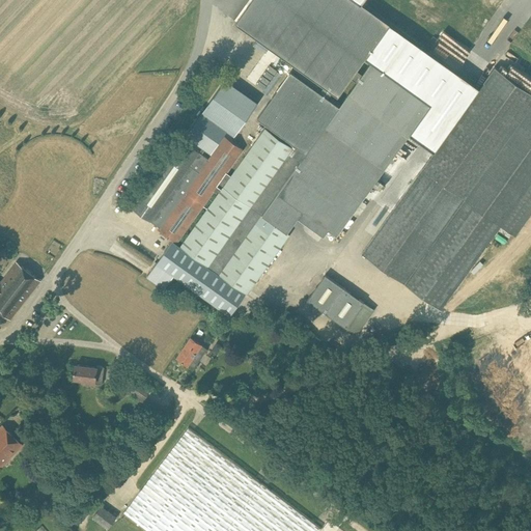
[(172,241),(147,276),(165,288),(170,280),(173,276),(195,290),(230,315),(247,292),(248,292),(290,233),(287,232),(299,217),(304,211),(329,228),(337,234),(410,134),(435,151),(362,253),(441,308),(501,224),(530,180),(530,91),(495,66),(480,87),(362,2),(363,0),(252,0),(236,23),(325,85),(320,91),(291,71),(257,117),(297,144),(294,148),(264,127),(180,246),(172,241)]
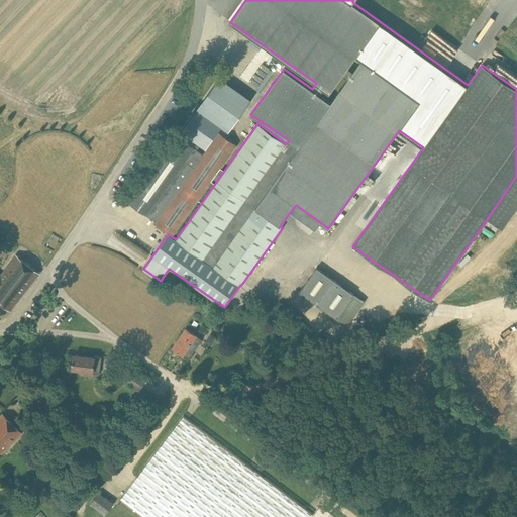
[(219,77),(197,109),(221,126),(228,131),(251,100),(219,77)]
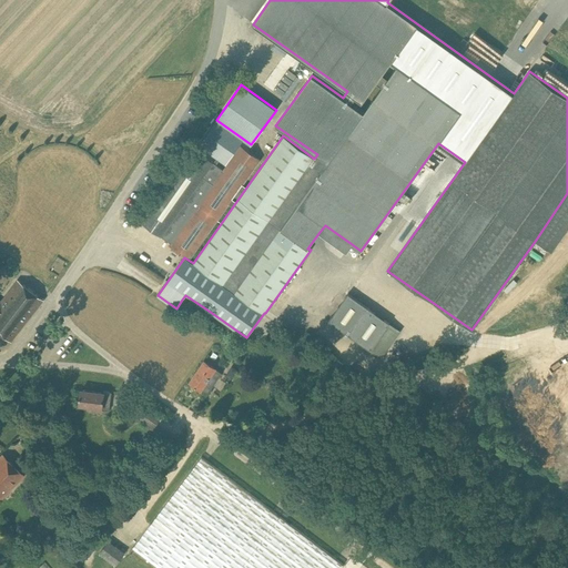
[(217,158),(214,162),(216,164),(221,159),(226,163),(243,139),(216,120),(199,144),(217,158)]
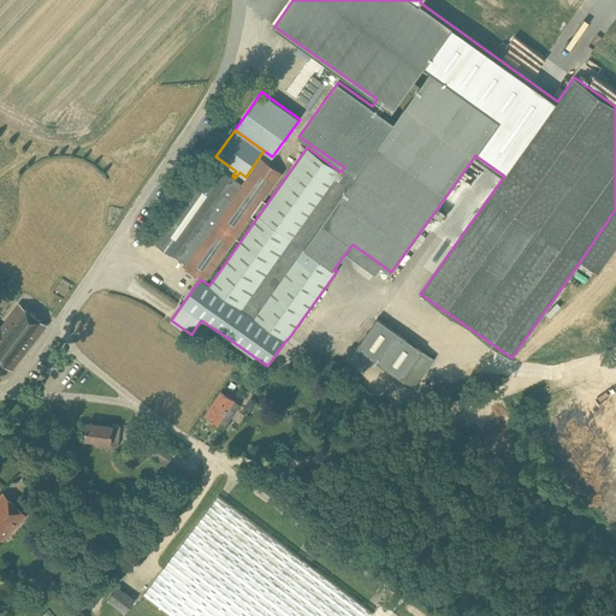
[(232,176),(212,163),(195,185),(155,242),(175,256),(187,265),(184,267),(205,282),(283,173),(261,158),(243,184),(235,178),(232,176)]
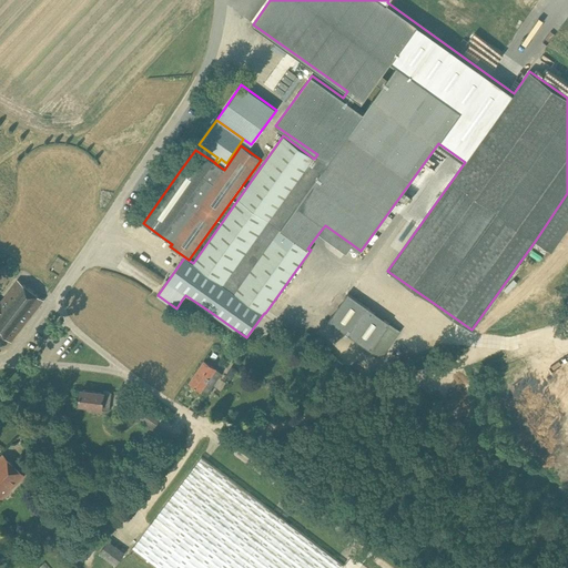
[(0,301),(0,332),(10,341),(42,300),(19,281),(2,303),(0,301)]
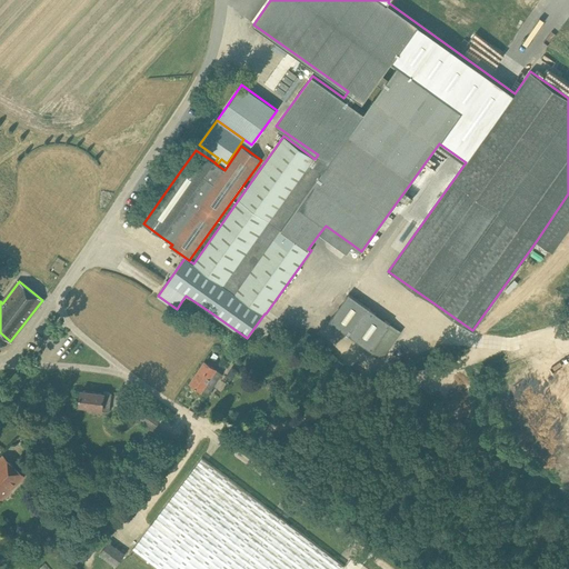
[(401,330),(348,293),(330,320),(382,357),(401,330)]
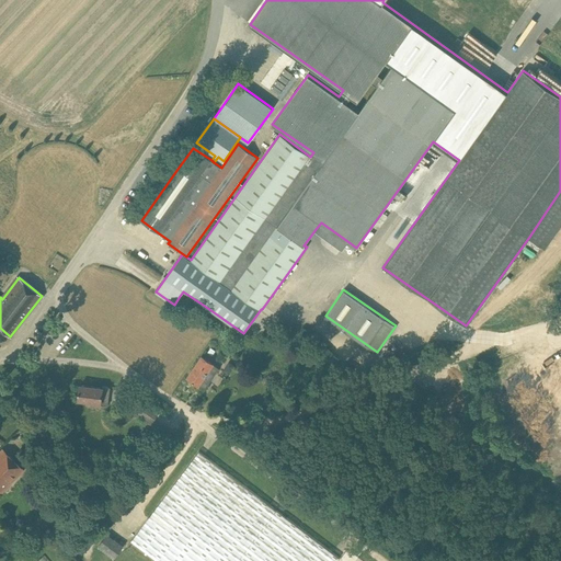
[(219,368),(202,356),(187,378),(205,389),(219,368)]
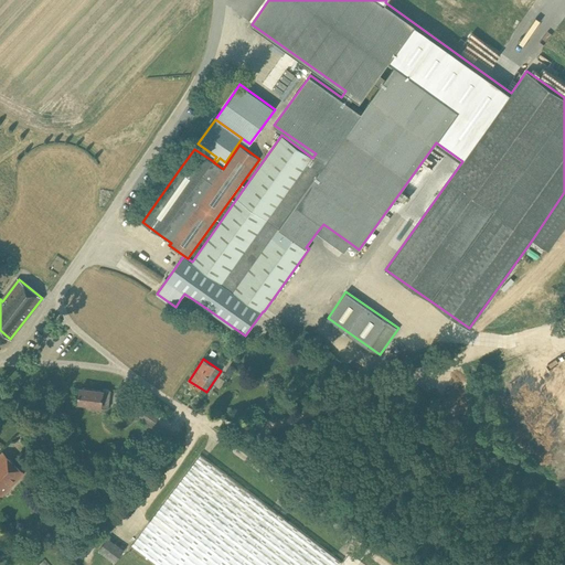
[(236,368),(231,364),(227,369),(233,373),(236,368)]
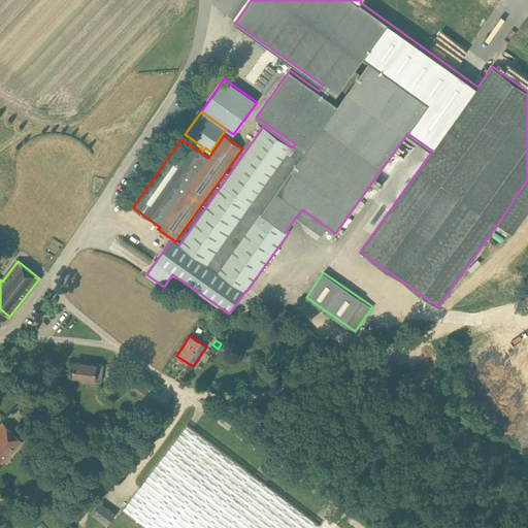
[(198,360),(205,365),(211,356),(205,351),(198,360)]
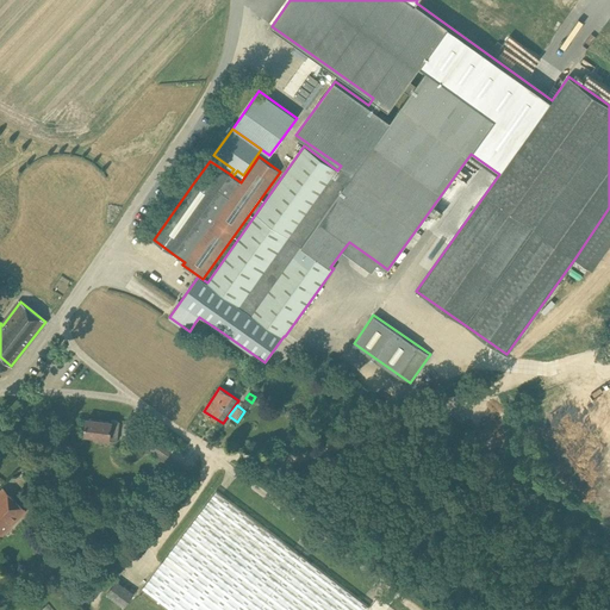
[(118,433),(120,421),(112,419),(111,422),(87,418),(86,425),(85,425),(85,428),(86,429),(85,435),(109,439),(110,431),(118,433)]
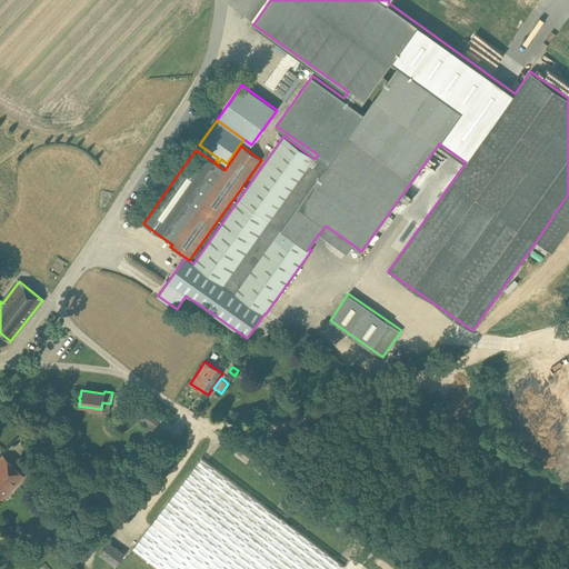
[(138,420),(153,430),(161,419),(146,408),(138,420)]
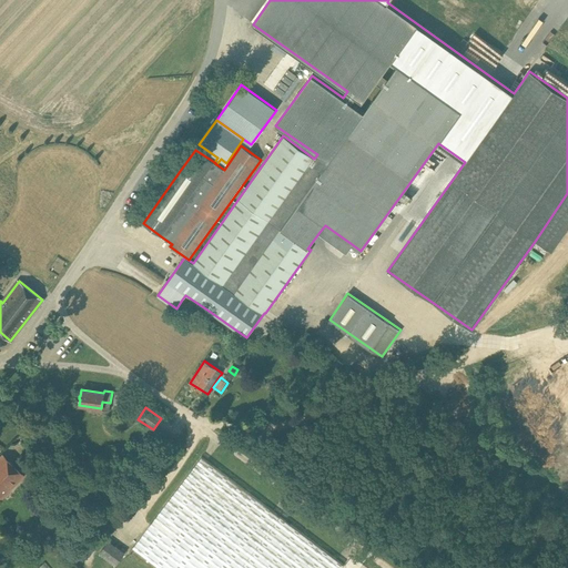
[(23,475),(3,455),(1,457),(0,457),(0,494),(2,497),(23,475)]
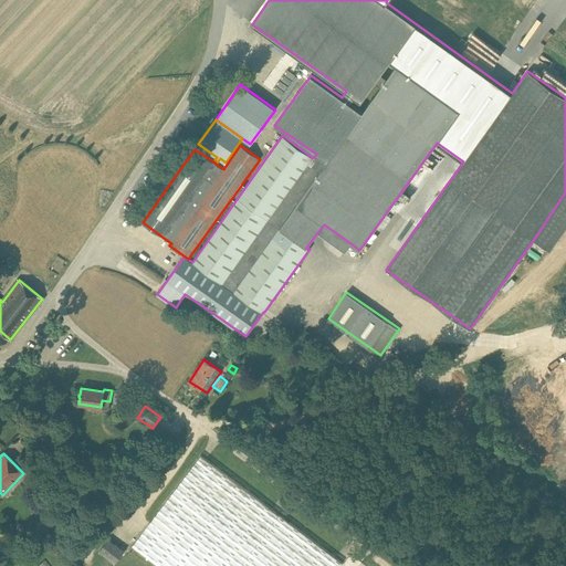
[(339,565),(343,563),(201,456),(132,546),(159,565),(339,565)]
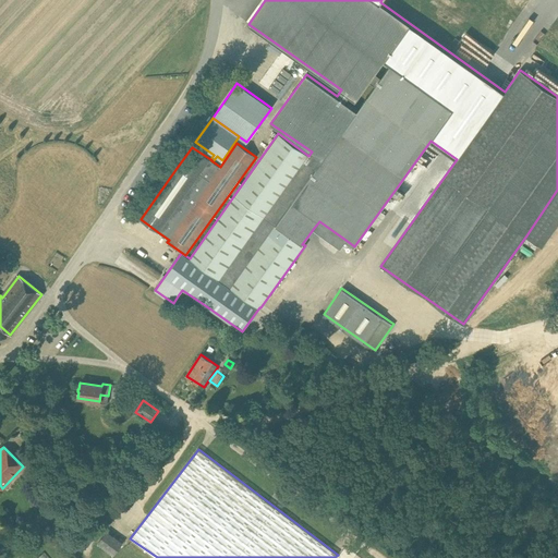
[(106,531),(96,543),(113,556),(123,544),(106,531)]
